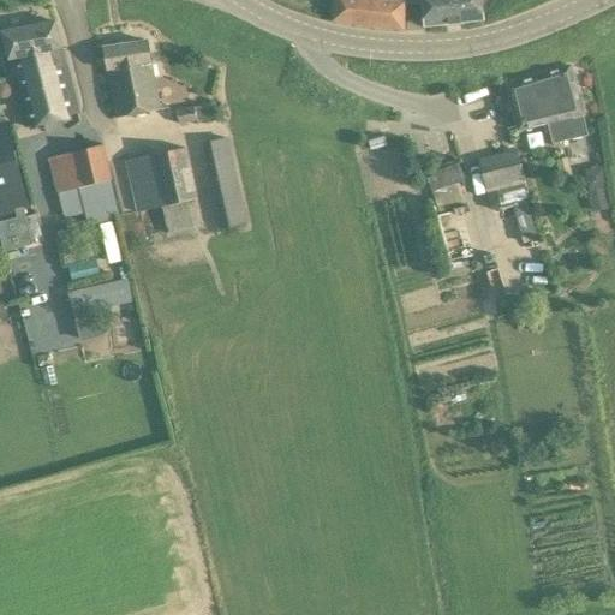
[(402,29),(405,4),(405,1),(400,1),(399,0),(334,0),(333,22),(402,29)]
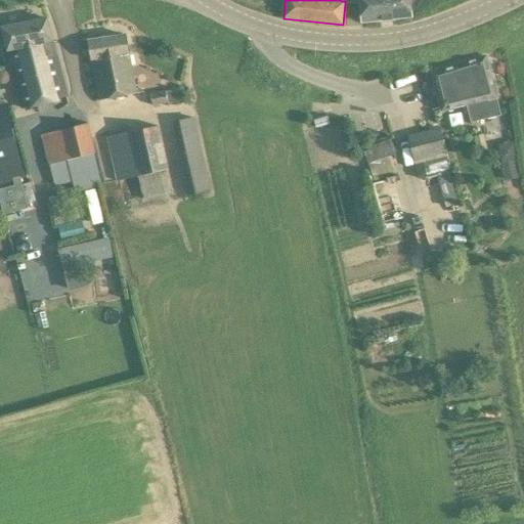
[(345,3),(359,5),(361,23),(386,19),(384,0),(340,0),(341,1),(345,1),(345,3)]
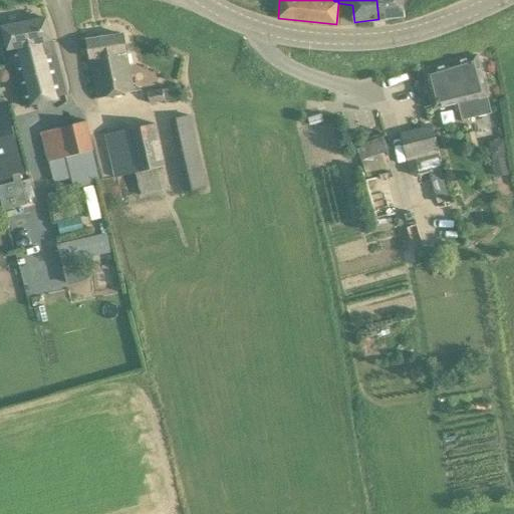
[(376,0),(378,19),(403,16),(401,0),(376,0)]
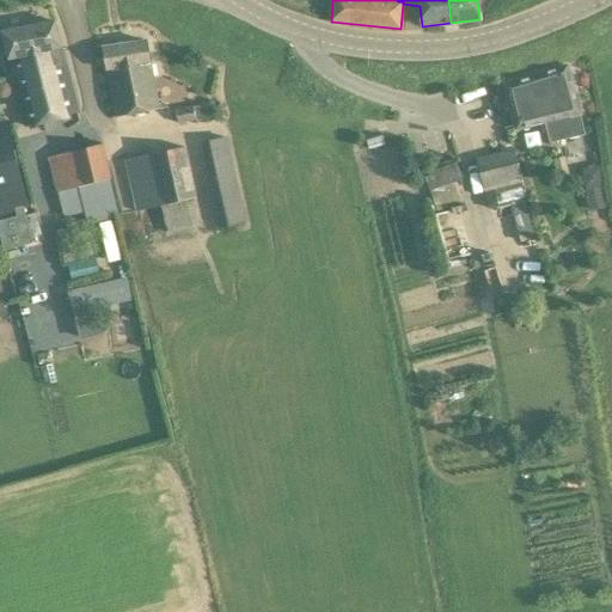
[(78,114),(54,20),(1,34),(25,127),(78,114)]
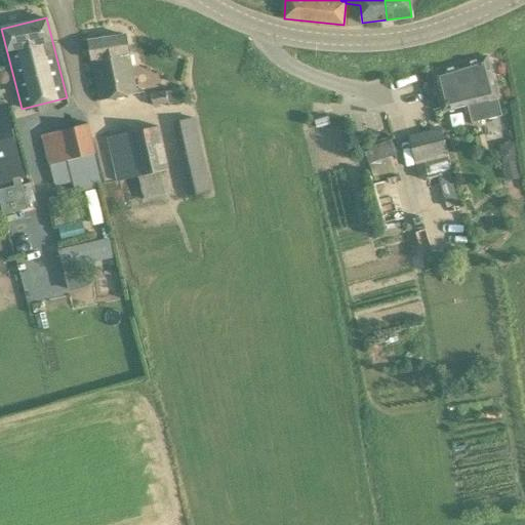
[(136,93),(125,34),(88,41),(99,101),(136,93)]
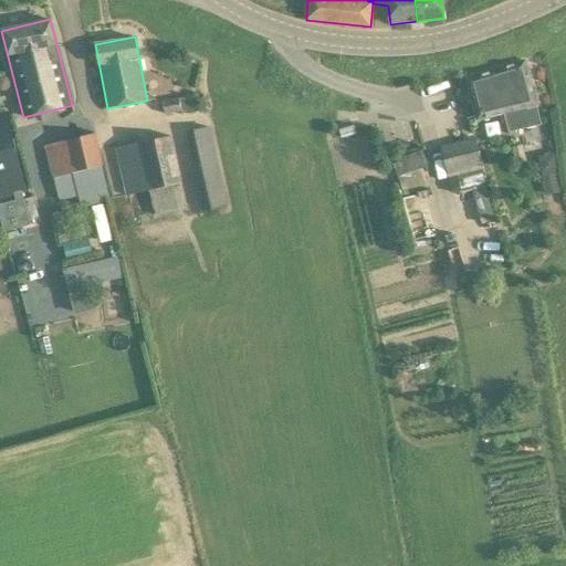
[(541,125),(536,106),(538,105),(524,61),(465,79),(478,119),(503,114),(507,133),(541,125)]
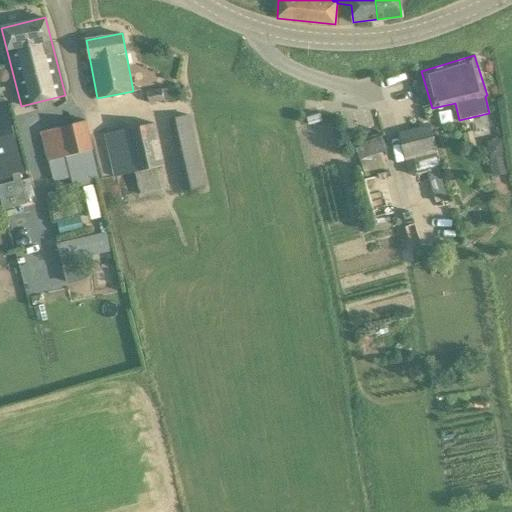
[(149,103),(178,98),(176,86),(147,91),(149,103)]
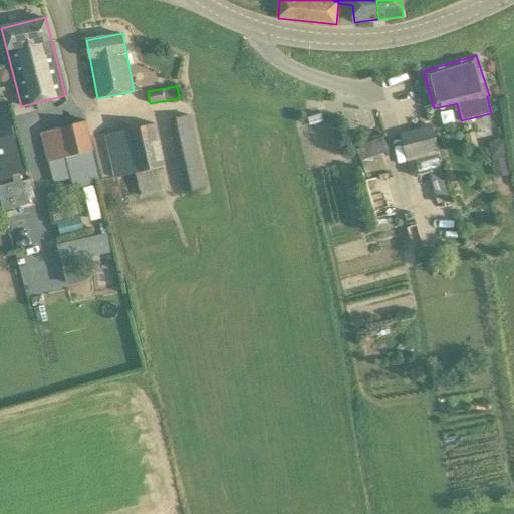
[(0,178),(20,174),(4,111),(0,111),(0,178)]
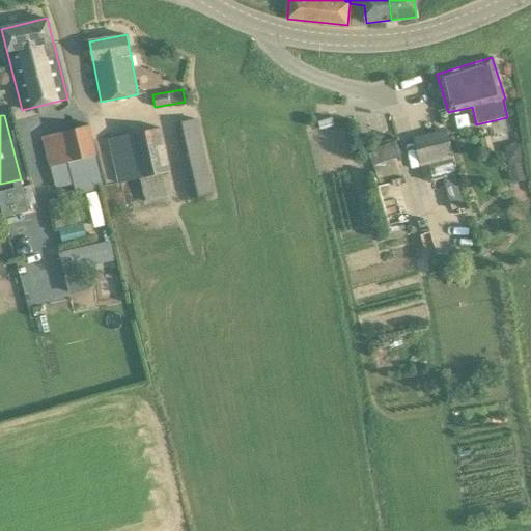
[(192,197),(204,195),(214,193),(196,118),(175,123),(192,197)]
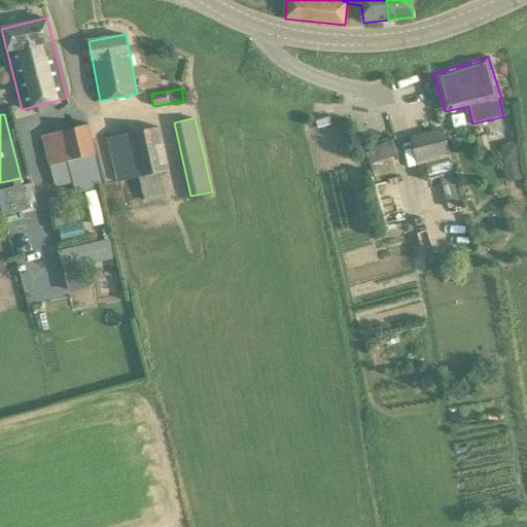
[(55,186),(101,175),(102,174),(89,124),(41,137),(55,186)]
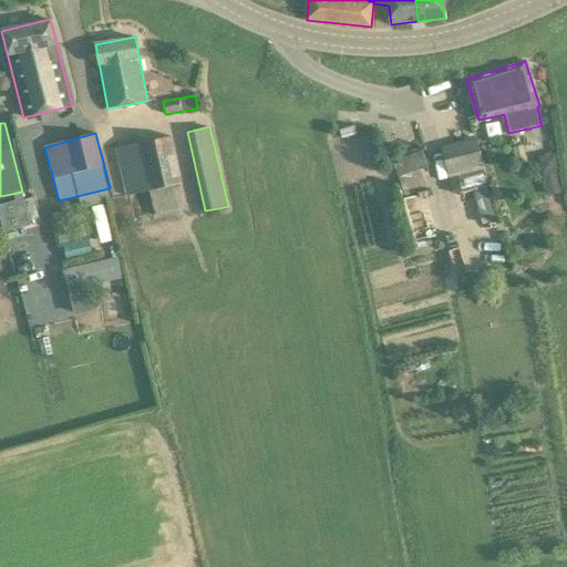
[(182,184),(173,136),(114,148),(125,195),(148,191),(154,215),(178,209),(173,186),(182,184)]
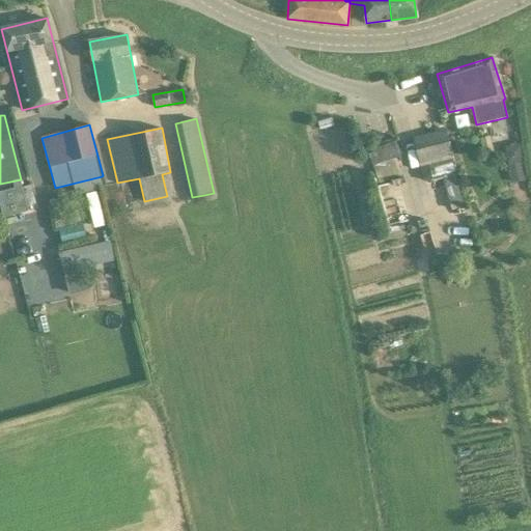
[(419,163),(452,155),(445,129),(412,138),(419,163)]
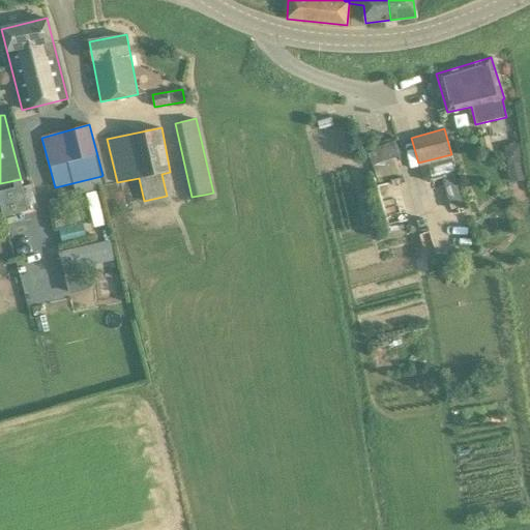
[(482,154),(492,152),(488,137),(479,139),(482,154)]
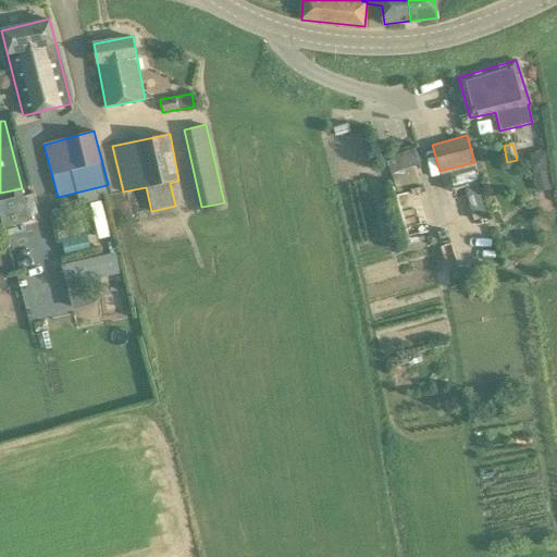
[(397,193),(420,184),(421,183),(416,165),(420,163),(416,149),(394,155),(395,159),(387,161),(397,193)]
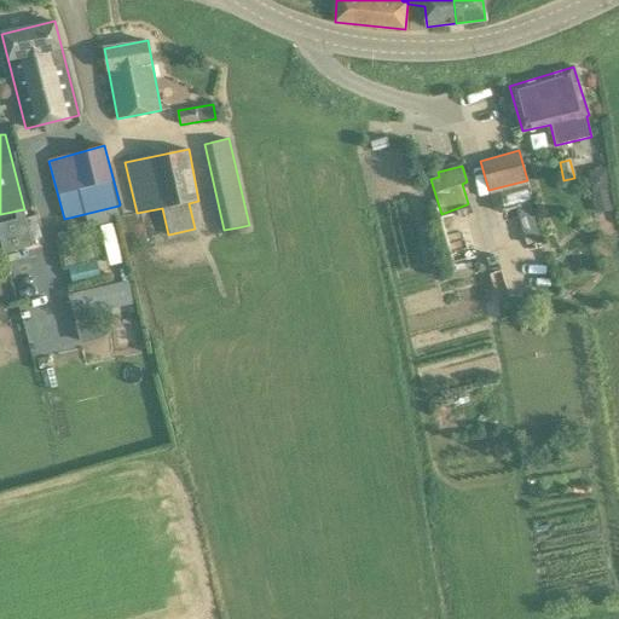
[(594,191),(611,186),(613,186),(608,167),(595,171),(591,177),(594,191)]
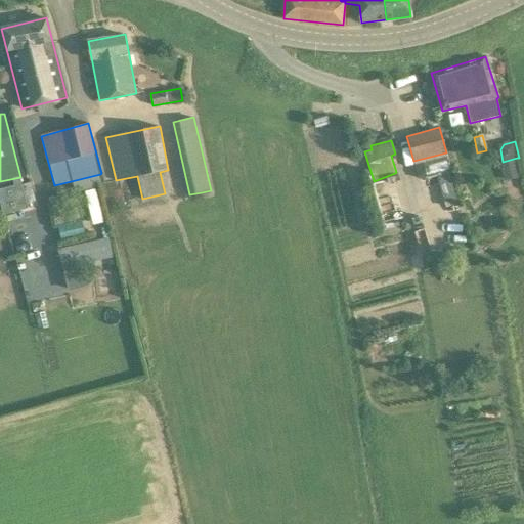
[(521,176),(517,158),(503,162),(508,179),(521,176)]
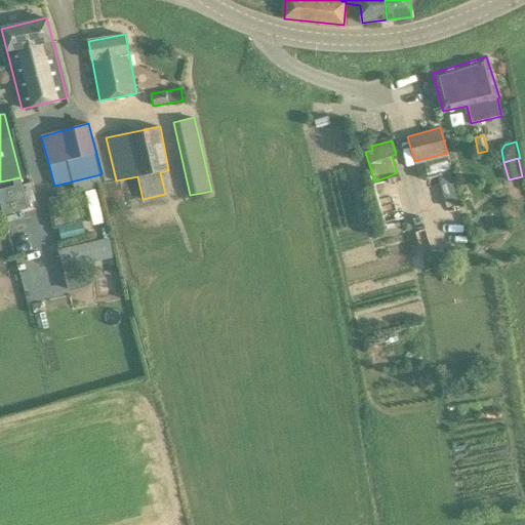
[(423,163),(415,165),(419,179),(428,177),(423,163)]
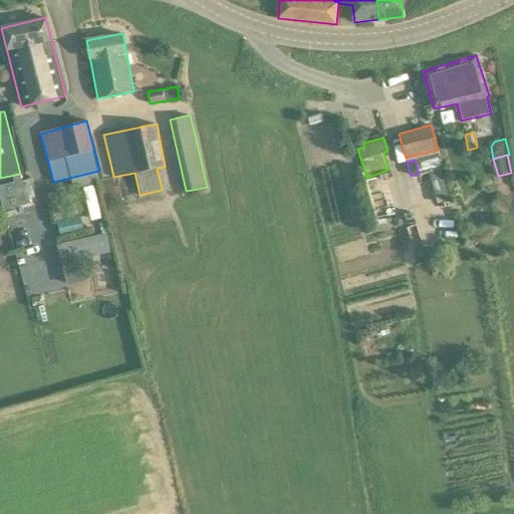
[(111,253),(106,233),(82,239),(86,258),(111,253)]
